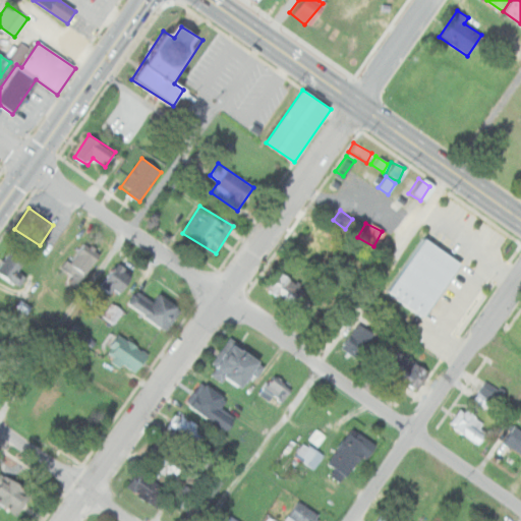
[(386,289),(421,236),(459,262),(423,314),(386,289)]
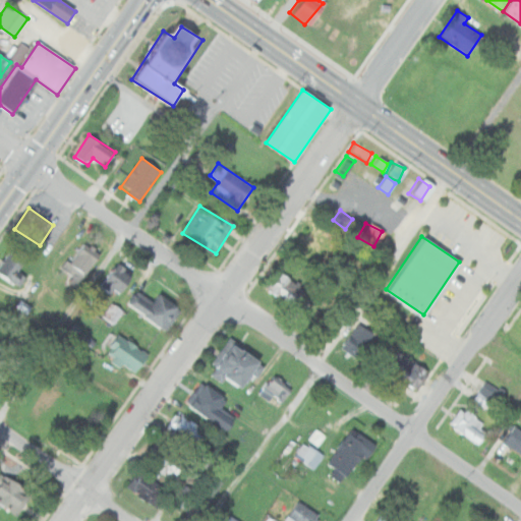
[(80,281),(102,252),(84,240),(64,269),(80,281)]
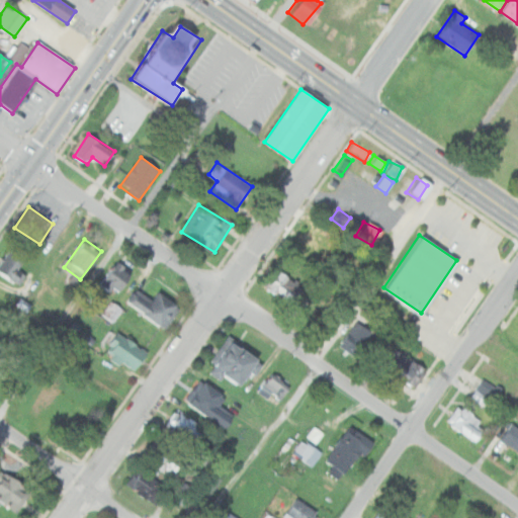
[(0,262),(0,272),(13,281),(28,260),(10,248),(0,262)]
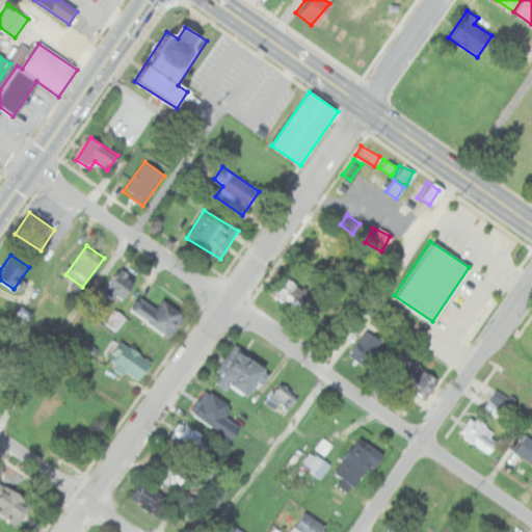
[(135,280),(117,268),(103,292),(121,303),(135,280)]
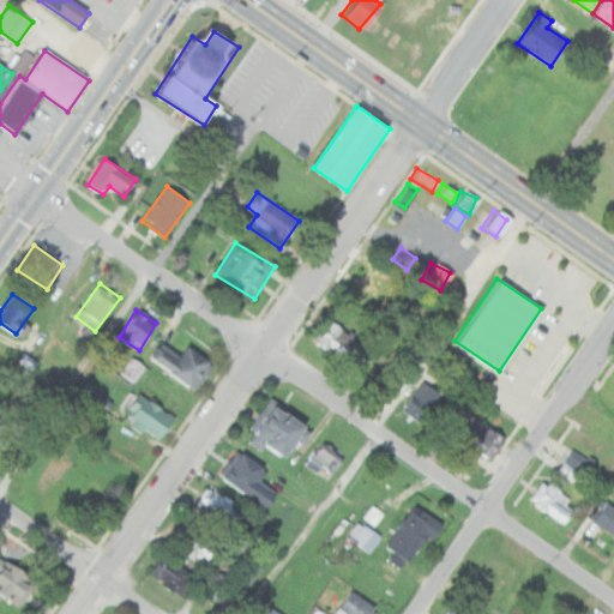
[(360,341),(330,315),(312,338),(342,362),(360,341)]
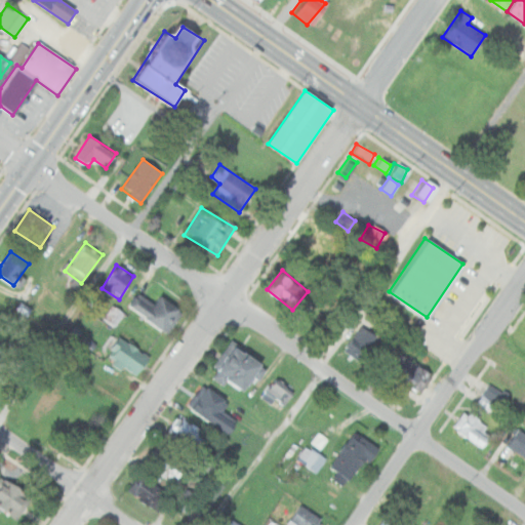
[(161,295),(154,305),(138,292),(129,305),(165,333),(182,312),(161,295)]
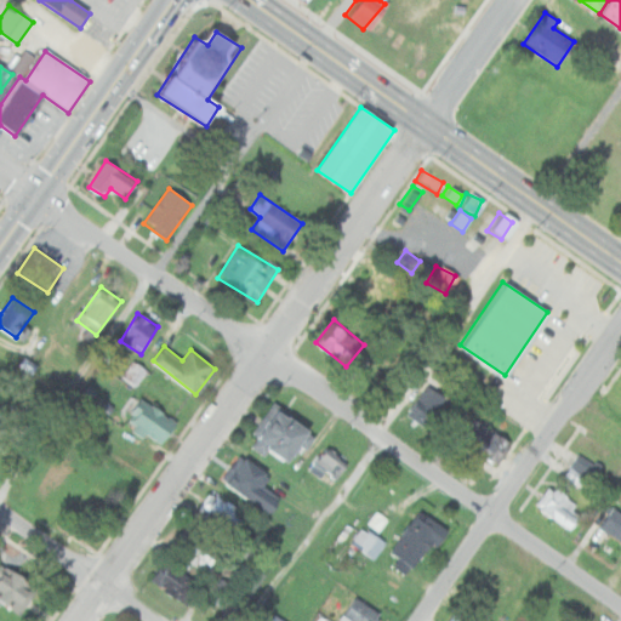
[(449,399),(428,383),(405,414),(426,428),(449,399)]
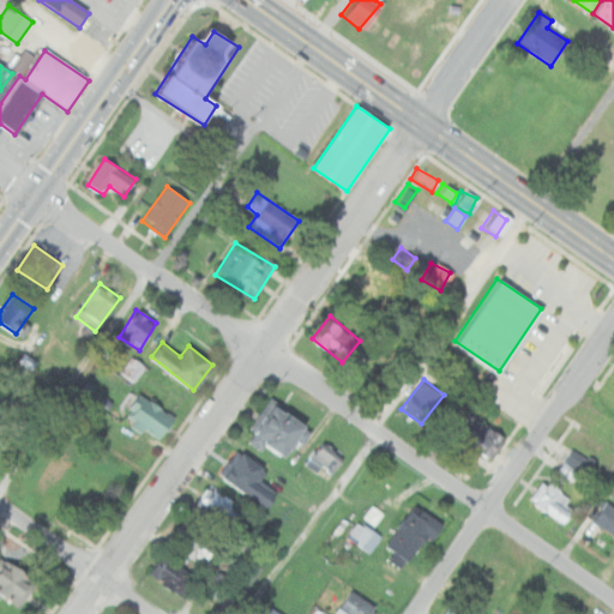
[(175,417),(139,395),(125,417),(161,440),(175,417)]
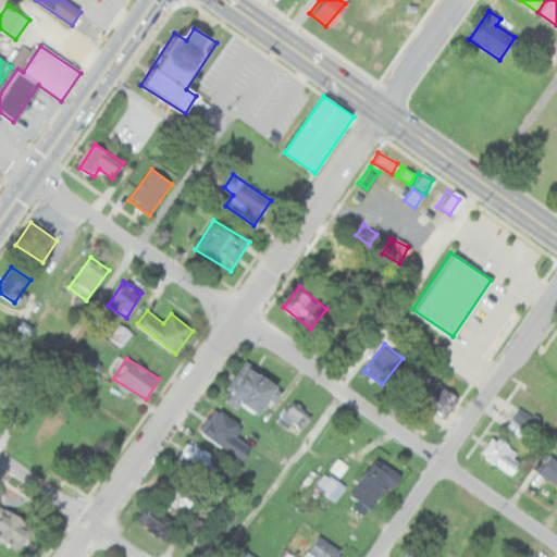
[(224,393),(257,416),(280,385),(246,361),(224,393)]
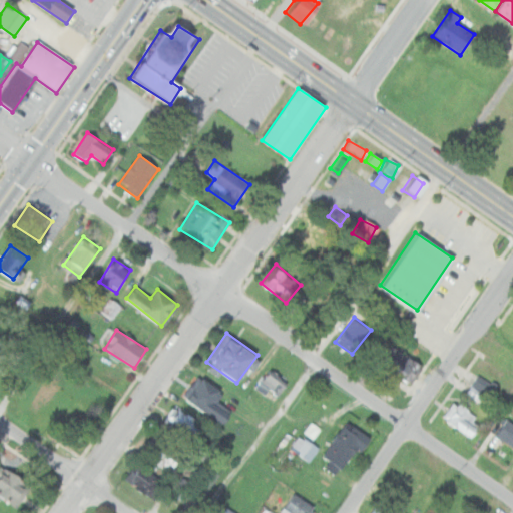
[(420,366),(395,345),(380,365),(405,385),(420,366)]
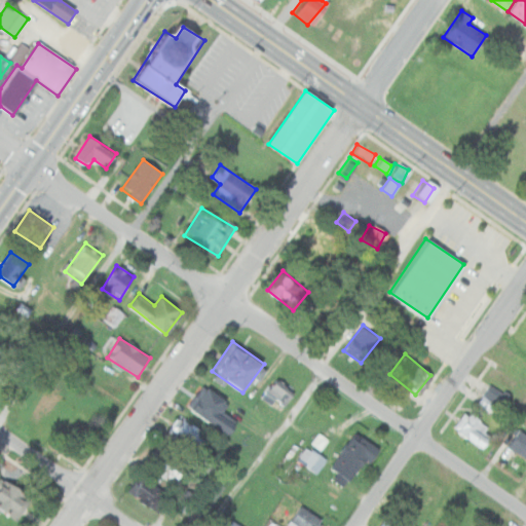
[(283,407),(292,396),(274,381),(261,397),(271,406),(275,401),(283,407)]
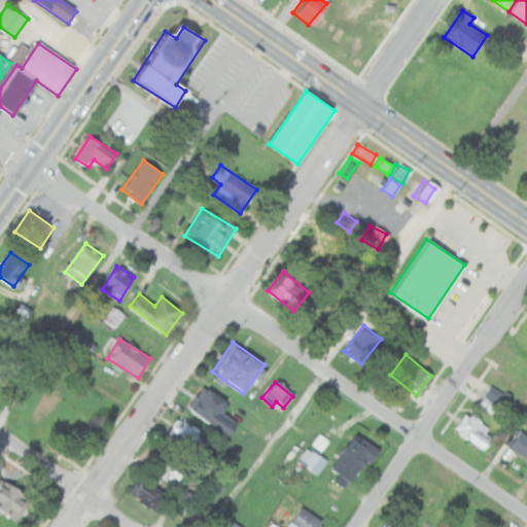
[(480,403),(503,420),(516,401),(492,385),(480,403)]
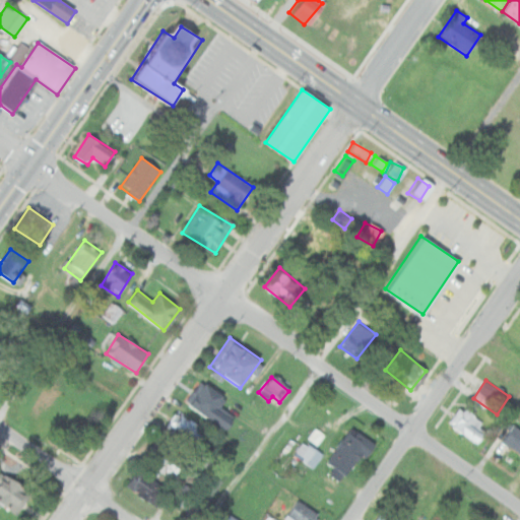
[(185,401),(223,432),(239,411),(200,381),(185,401)]
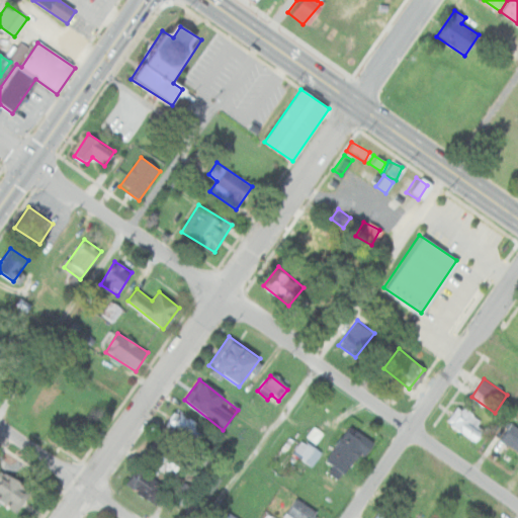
[(488,424),(456,404),(445,422),(476,442),(488,424)]
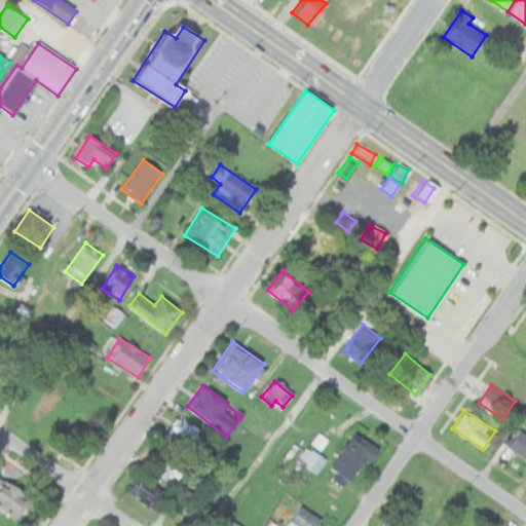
[(164,437),(195,457),(209,437),(178,416),(164,437)]
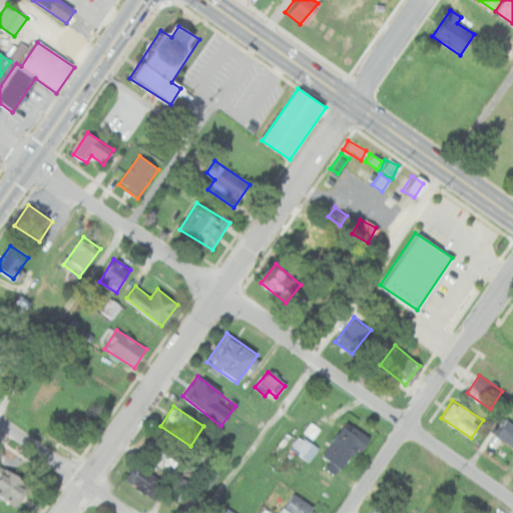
[(512,422),(506,419),(496,437),(512,446),(512,422)]
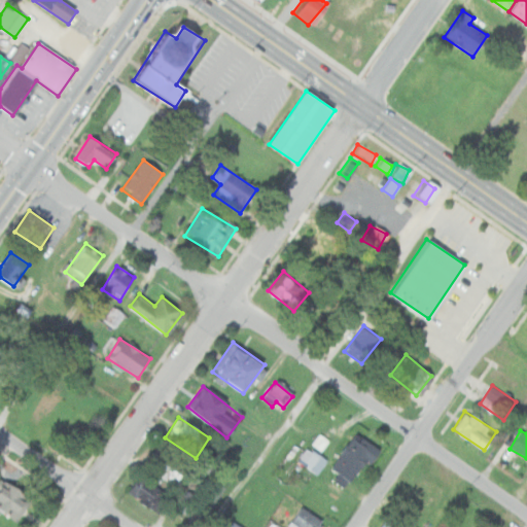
[(353,484),(378,449),(355,432),(330,467),(353,484)]
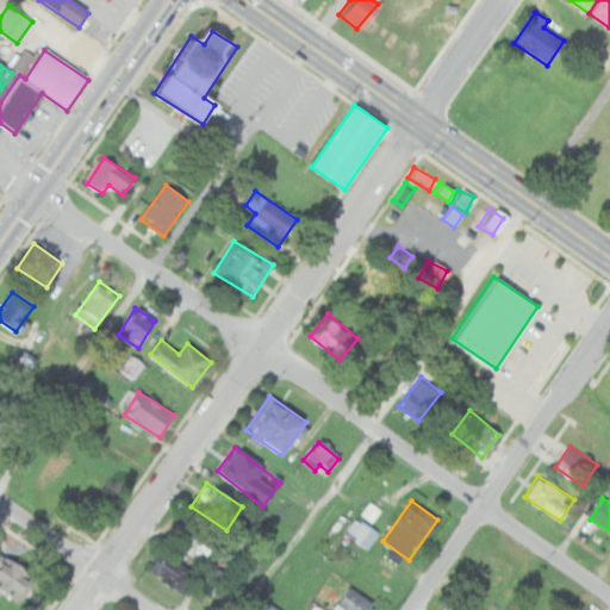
[(169,537),(204,561),(218,539),(184,516),(169,537)]
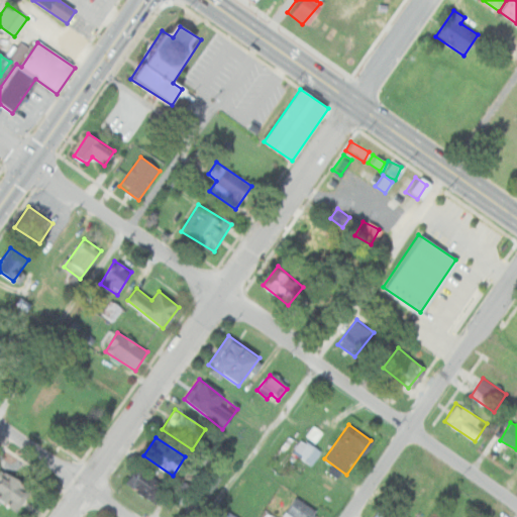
[(292,450),(311,464),(320,451),(301,437),(292,450)]
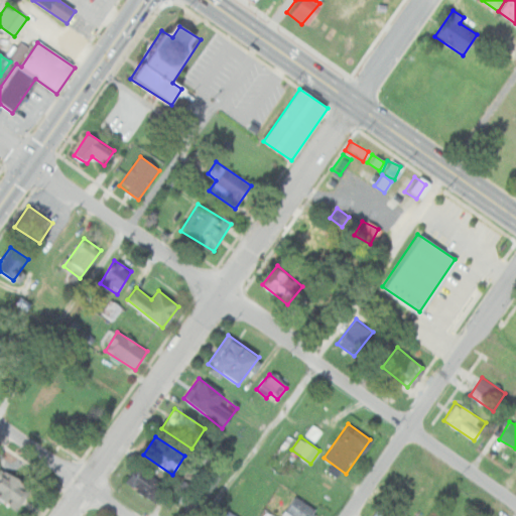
[(0,500),(15,510),(31,487),(0,466),(0,500)]
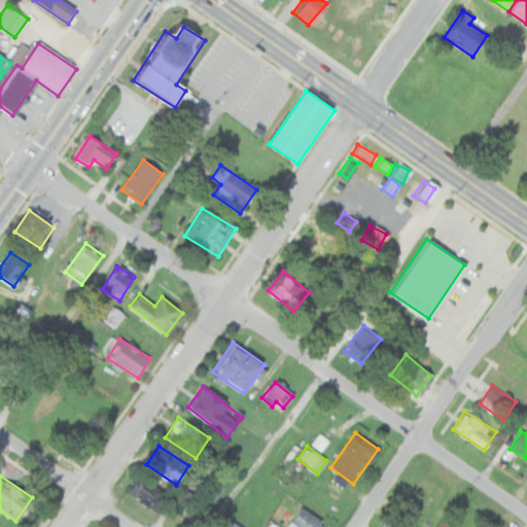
[(127,493),(156,513),(168,495),(138,476),(127,493)]
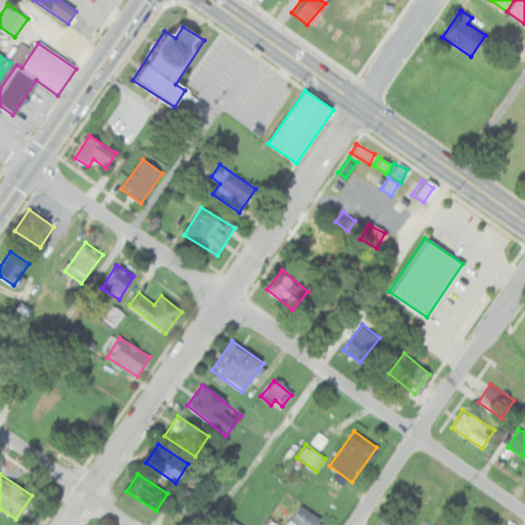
[(287,524),(288,524),(317,524),(322,518),(298,505),(287,524)]
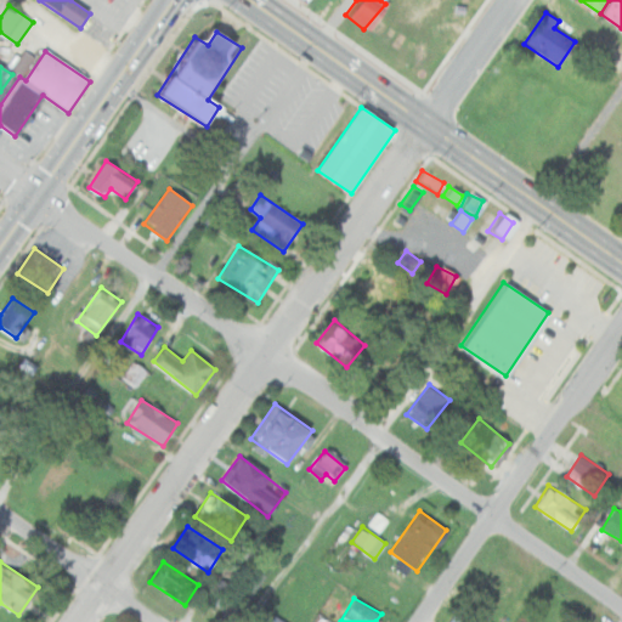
[(474,621),(456,610),(446,621),(474,621)]
